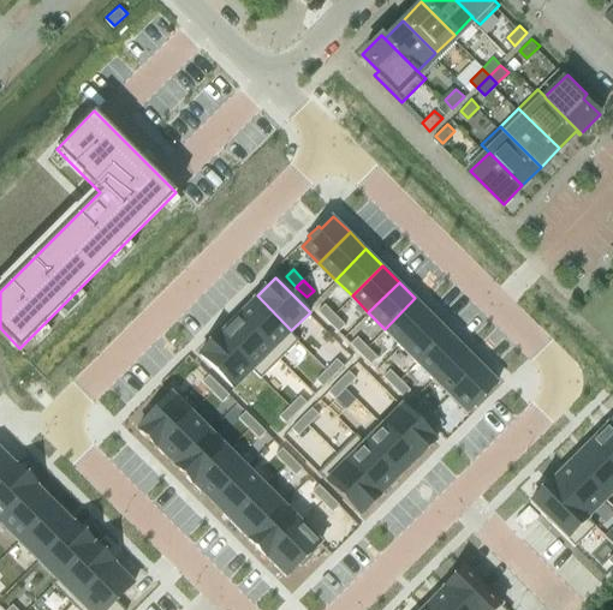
[(257,295),(238,315),(280,358),(299,339),(291,330),(257,295)]
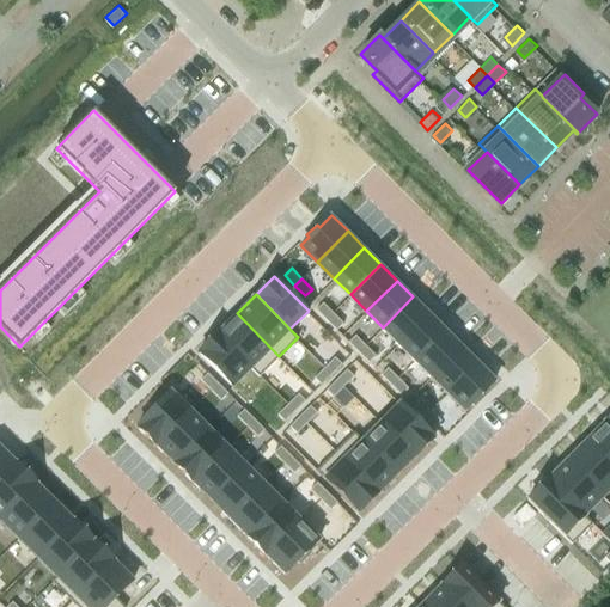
[(413,296),(383,327),(400,343),(429,313),(413,296)]
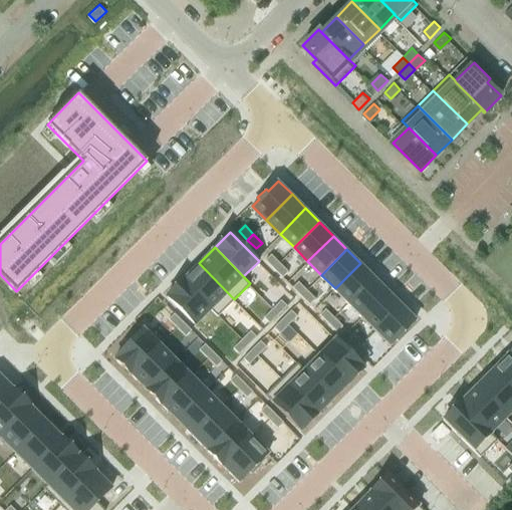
[(272,252),(266,258),(275,267),(280,261),(272,252)]
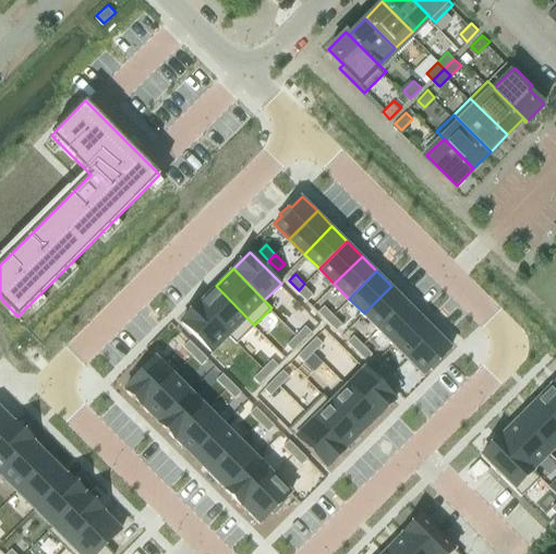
[(304,284),(299,290),(307,300),(314,293),(304,284)]
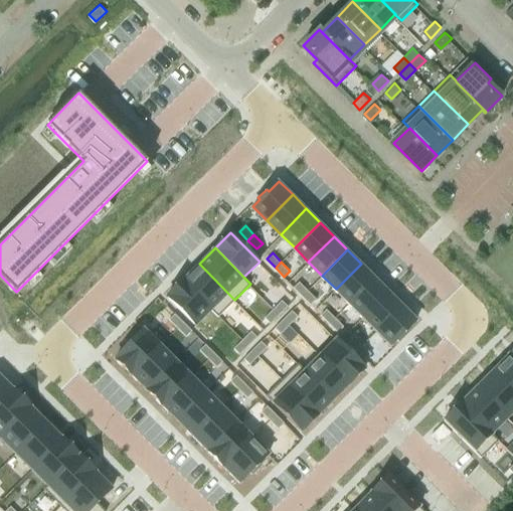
[(199,264),(183,280),(211,309),(218,315),(234,300),(199,264)]
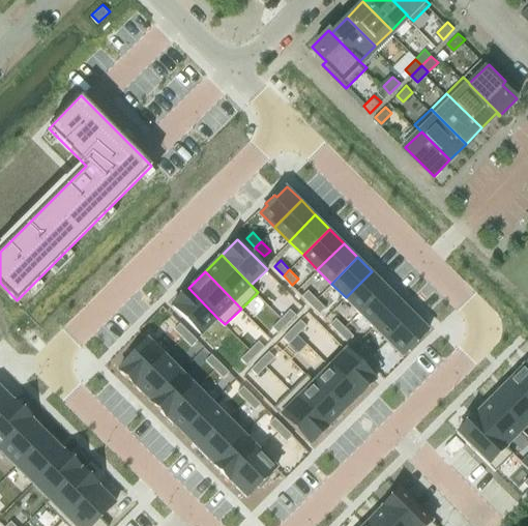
[(372,271),(346,297),(359,312),(386,286),(372,271)]
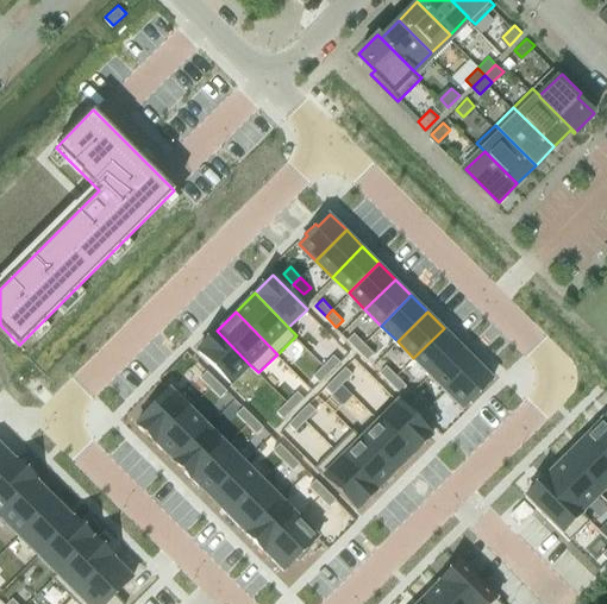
[(444,328),(413,358),(430,375),(460,344),(444,328)]
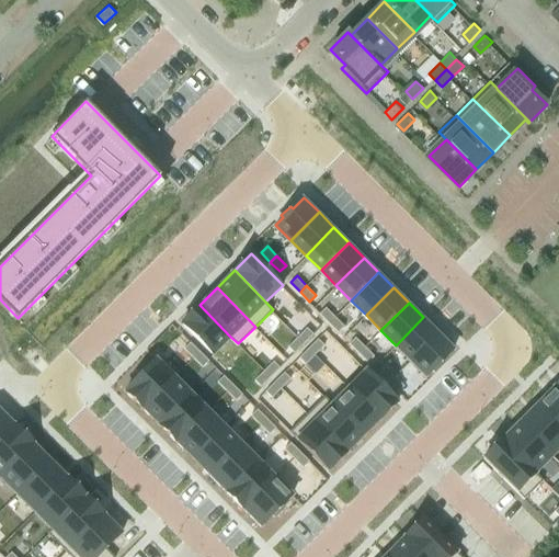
[(200,305),(183,321),(214,353),(230,337),(200,305)]
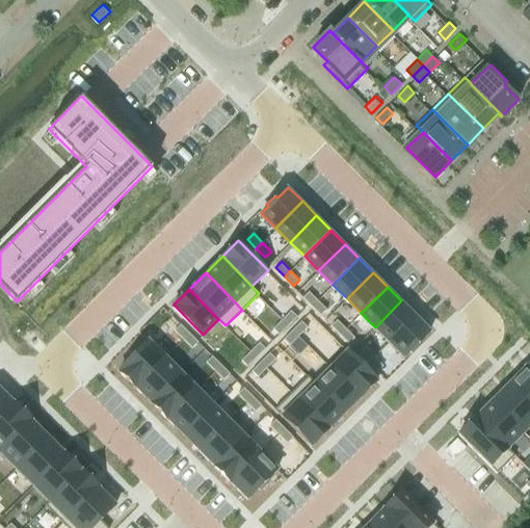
[(310,290),(303,296),(313,305),(319,298),(310,290)]
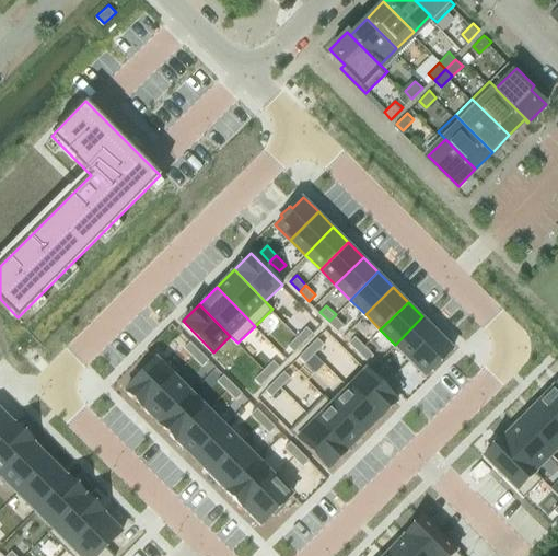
[(336,314),(329,321),(338,331),(345,324),(336,314)]
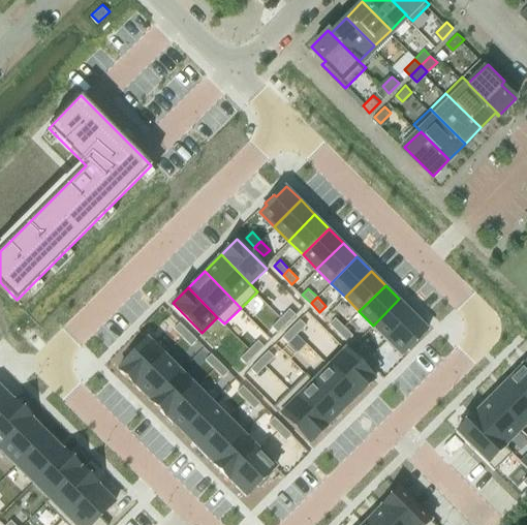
[(399,299),(373,326),(388,340),(413,313),(399,299)]
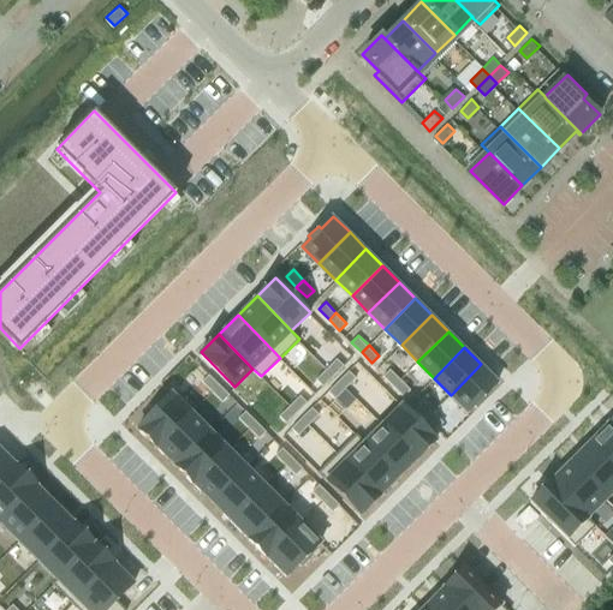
[(338,357),(327,368),(334,375),(345,364),(338,357)]
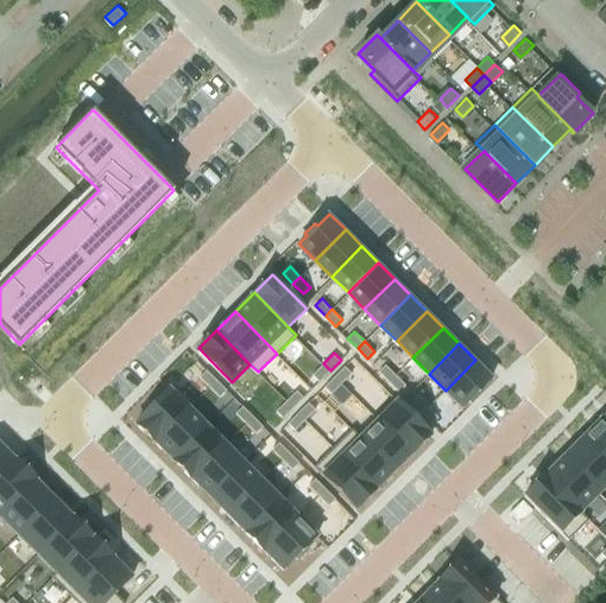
[(475,360),(446,391),(462,406),(469,398),(472,401),(483,391),(480,388),(492,376),(475,360)]
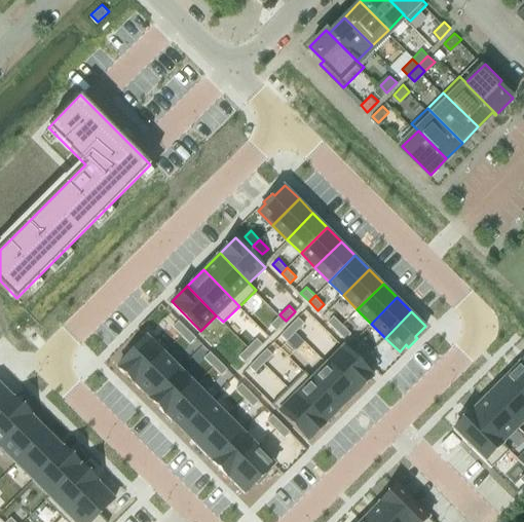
[(279,314),(271,323),(276,329),(286,321),(279,314)]
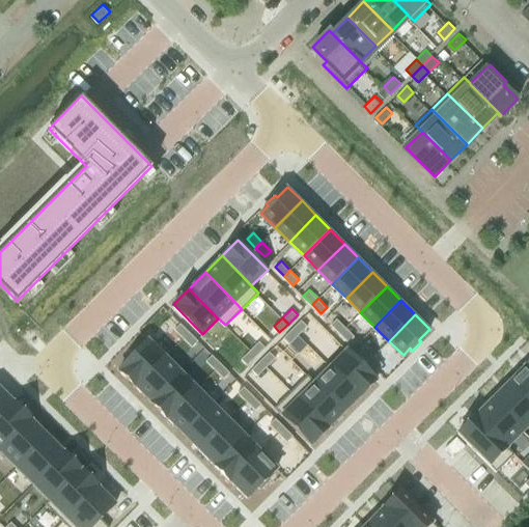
[(337,317),(331,324),(340,332),(346,326),(337,317)]
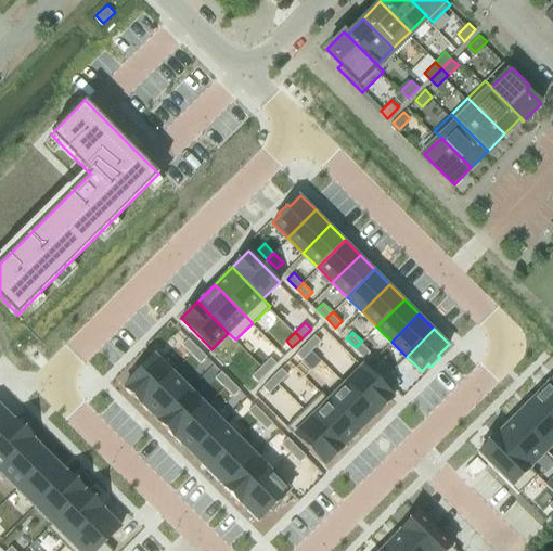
[(316,333),(306,343),(312,349),(322,340),(316,333)]
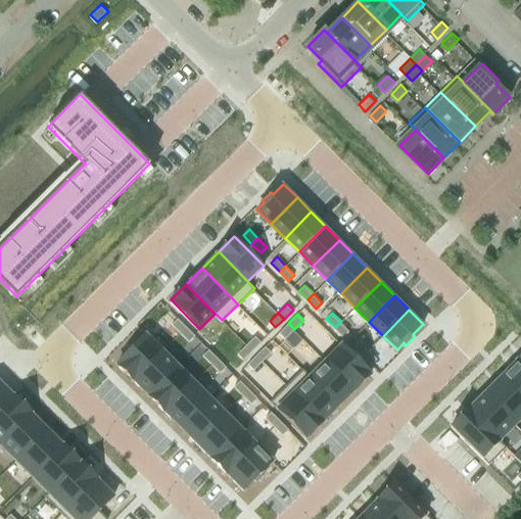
[(178,317),(173,323),(181,332),(187,326),(178,317)]
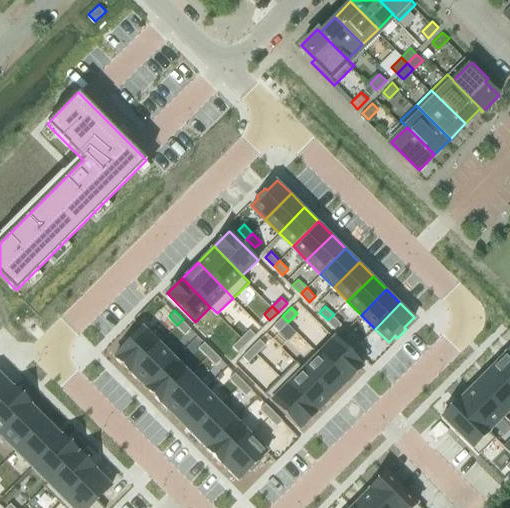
[(334,314),(328,320),(336,329),(342,323),(334,314)]
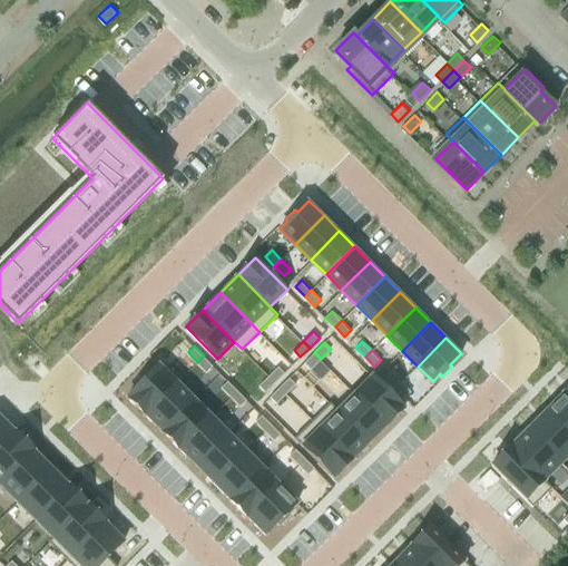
[(314,352),(305,361),(311,368),(321,359),(314,352)]
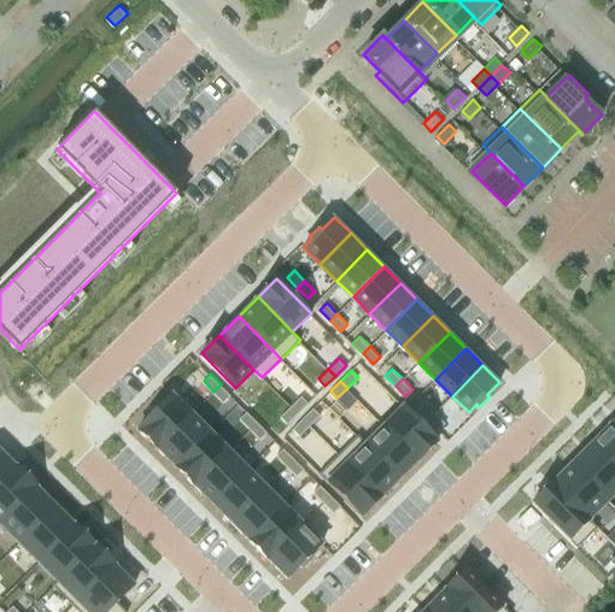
[(221,384),(214,392),(224,401),(230,395),(221,384)]
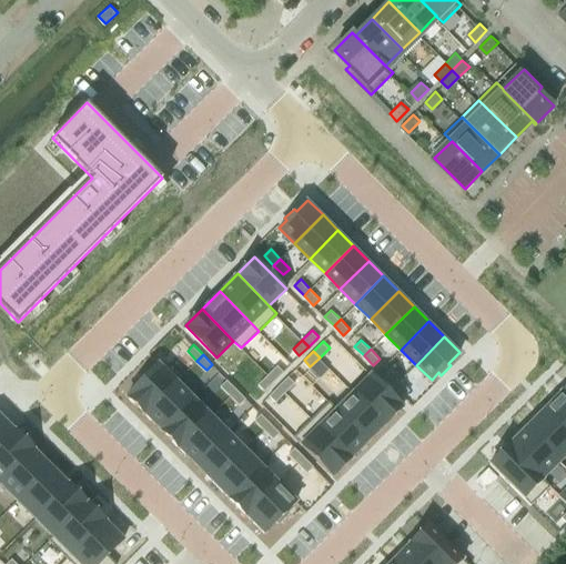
[(140,382),(128,394),(144,411),(177,380),(160,362),(149,372),(147,371),(138,380),(140,382)]
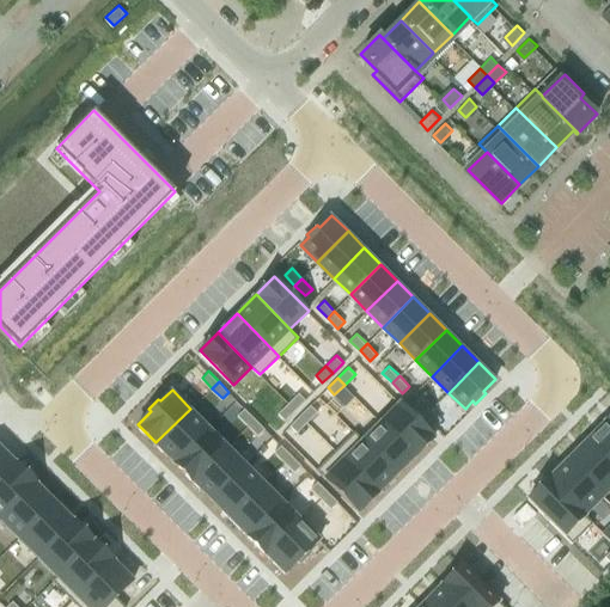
[(299,392),(290,402),(296,409),(306,399),(299,392)]
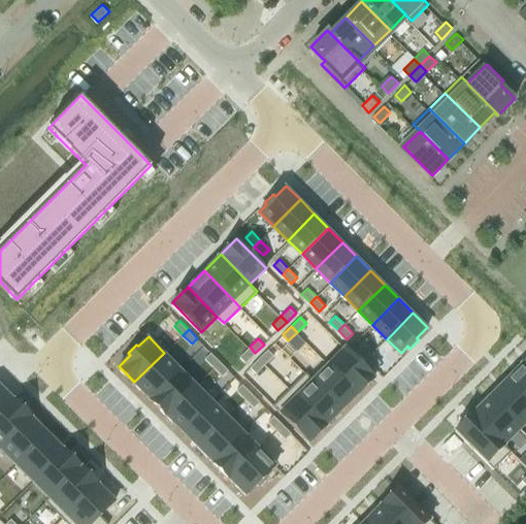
[(363,344),(357,350),(366,359),(372,353),(363,344)]
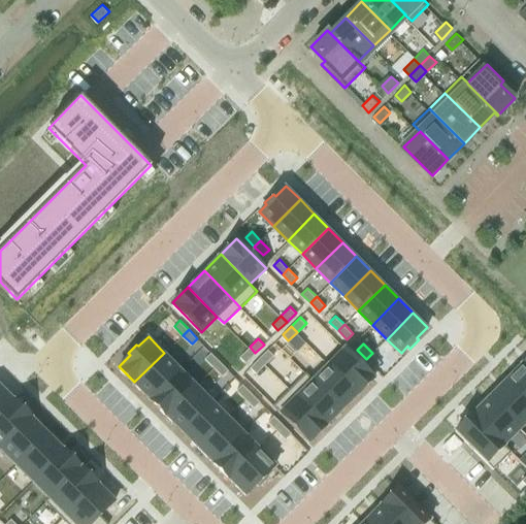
[(250,347),(240,356),(247,362),(255,353),(250,347)]
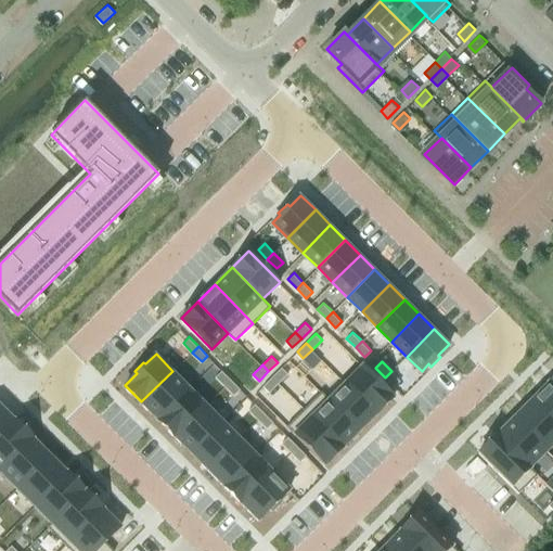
[(362,364),(346,381),(376,412),(394,396),(362,364)]
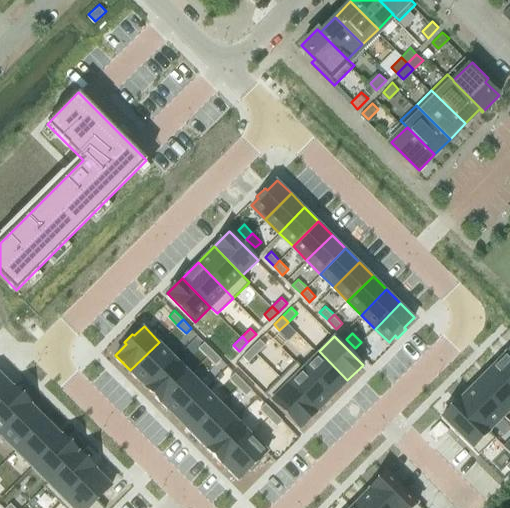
[(260,338),(252,346),(257,352),(266,344),(260,338)]
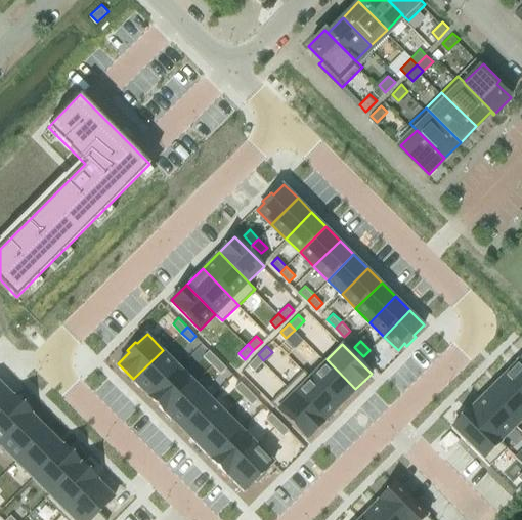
[(210,349),(204,355),(213,363),(218,357),(210,349)]
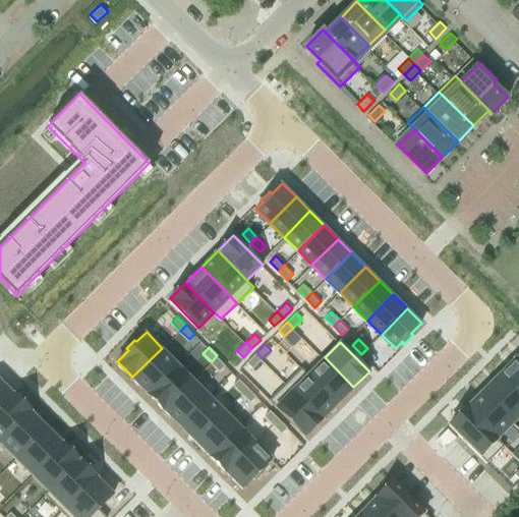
[(162,348),(132,377),(149,393),(178,363),(162,348)]
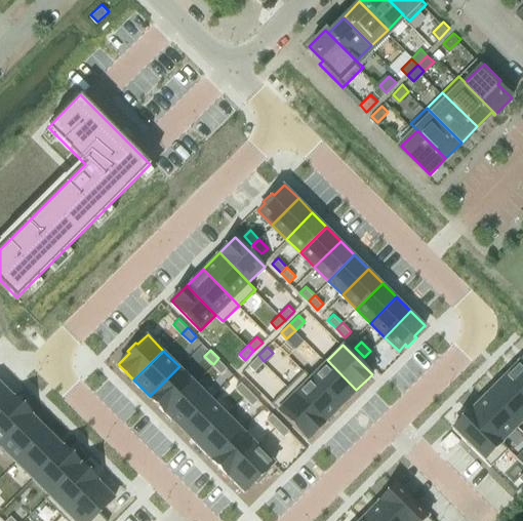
[(370,351),(365,356),(373,365),(379,359),(370,351)]
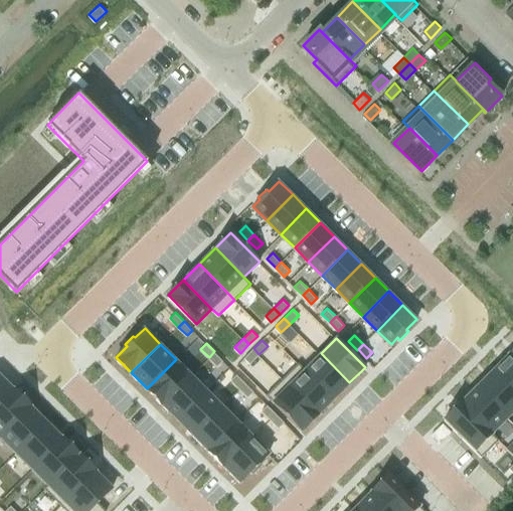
[(252,348),(244,357),(250,363),(259,354),(252,348)]
